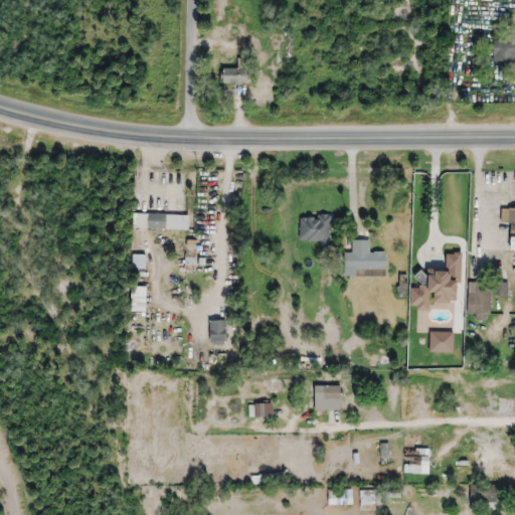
[(514,61),(514,30),(513,30),(513,41),(493,40),(493,61),(514,61)]
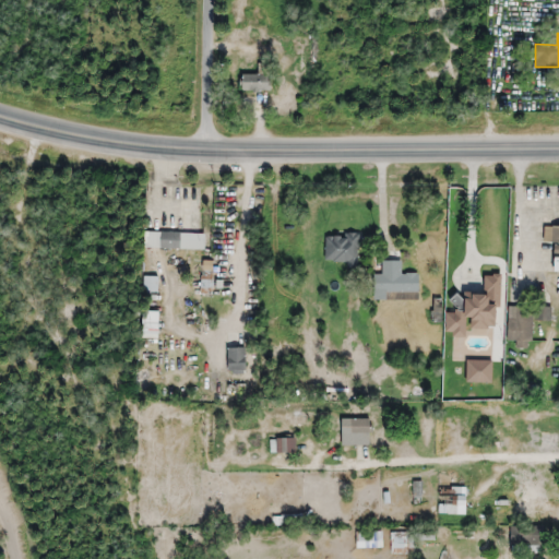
[(241,91),(264,91),(264,75),(241,75),(241,91)]
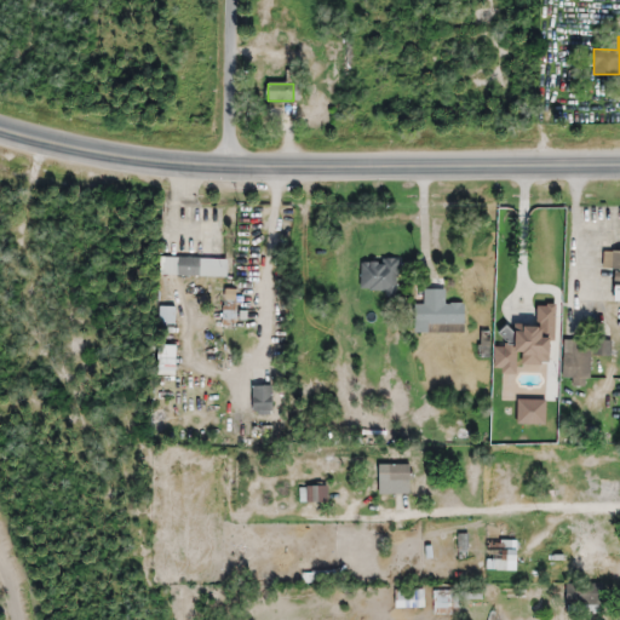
[(619,251),(603,252),(603,270),(619,269),(619,251)]
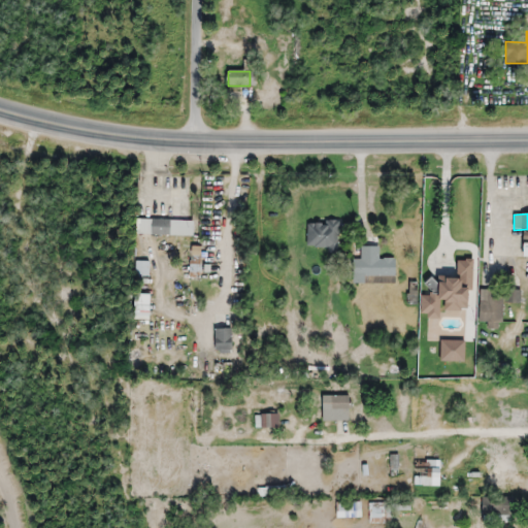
[(193,236),(193,220),(136,220),(136,236),(193,236)]
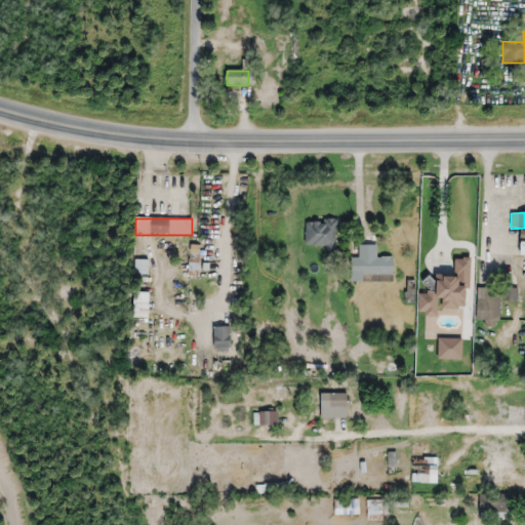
[(306,219),(306,246),(336,246),(336,219),(306,219)]
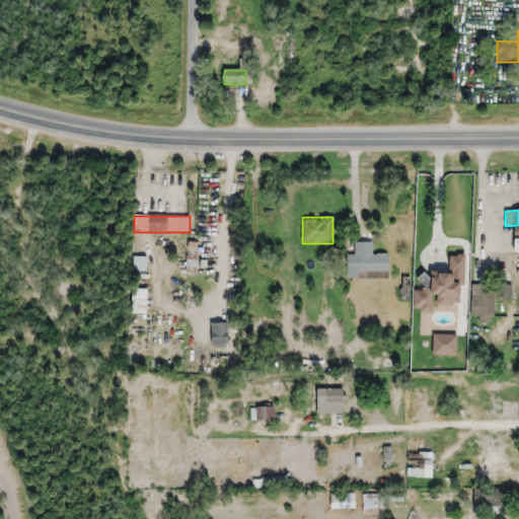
[(346,279),(387,279),(387,252),(375,252),(375,241),(356,242),(356,252),(346,252),(346,279)]
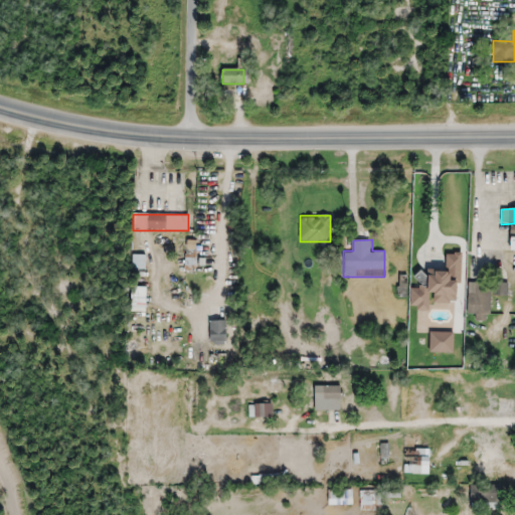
[(445,252),(444,273),(416,271),(415,288),(410,287),(409,309),(428,310),(428,301),(458,303),(461,253),(445,252)]
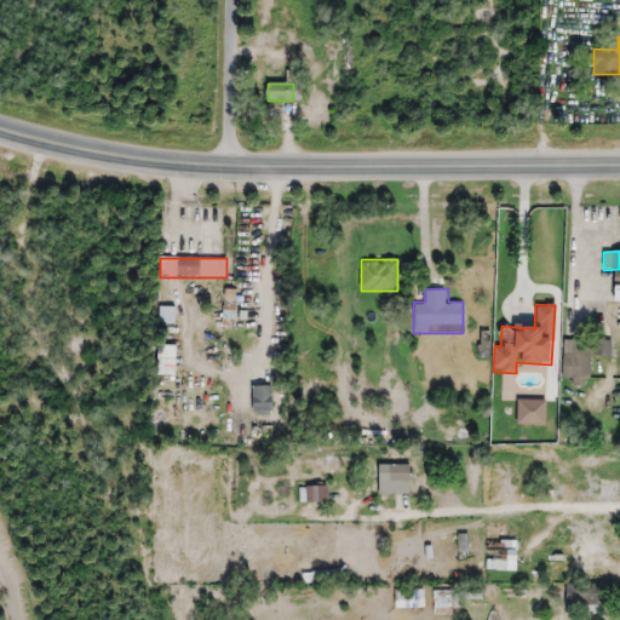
[(173,305),(160,305),(160,326),(173,326),(173,305)]
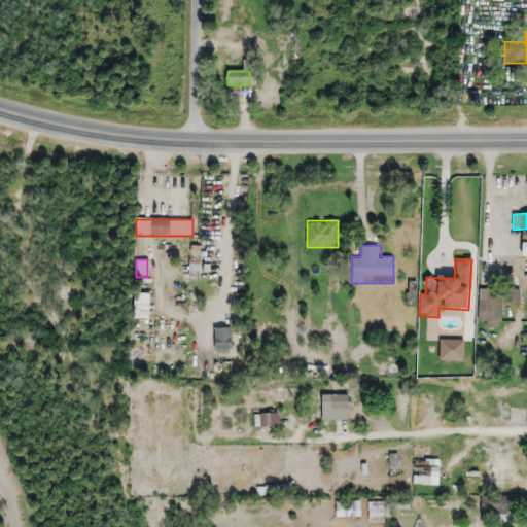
[(416,282),(408,282),(408,304),(416,304),(416,282)]
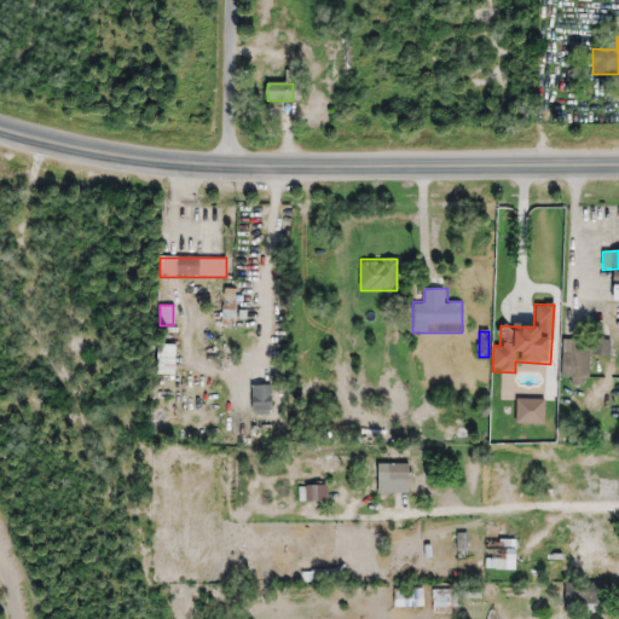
[(588,383),(590,354),(609,356),(609,341),(562,340),(561,382),(588,383)]
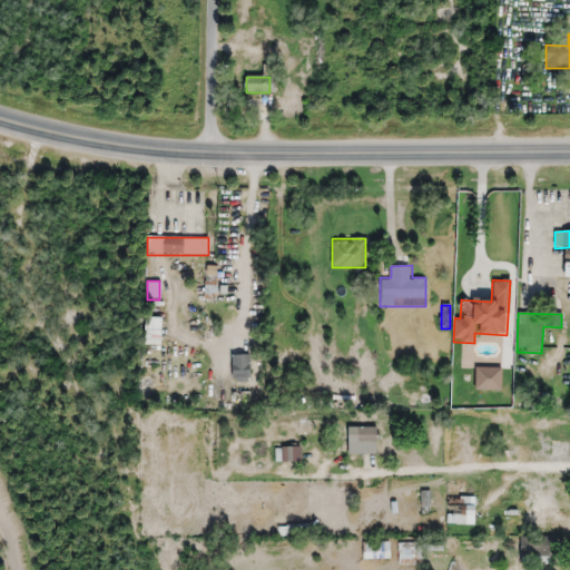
[(145,318),(145,345),(161,345),(161,318),(145,318)]
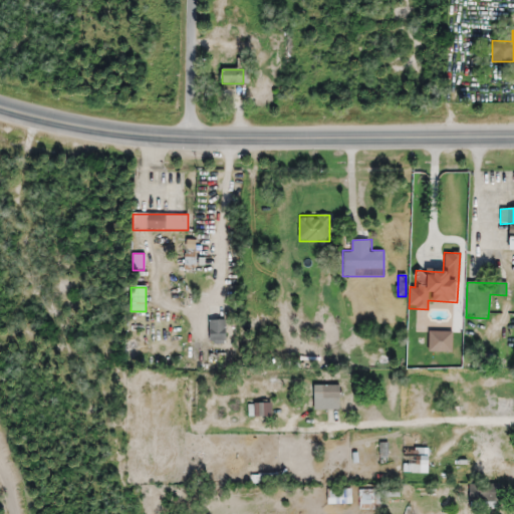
[(226,341),(226,319),(209,319),(209,341),(226,341)]
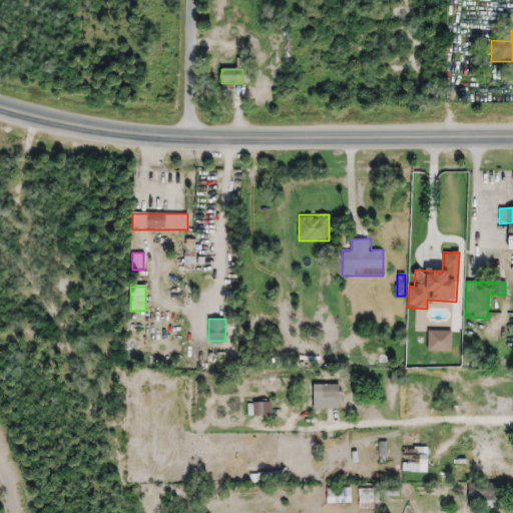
[(451,331),(427,331),(427,352),(451,352),(451,331)]
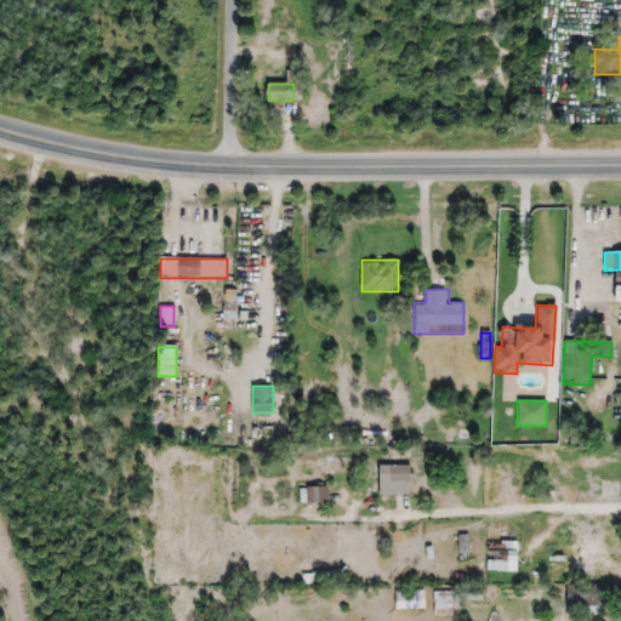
[(379,496),(411,496),(411,465),(379,465),(379,496)]
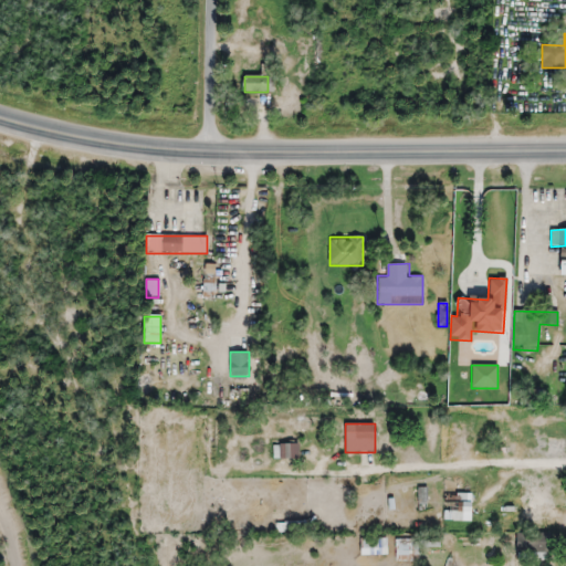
[(273,460),(300,460),(300,443),(273,443),(273,460)]
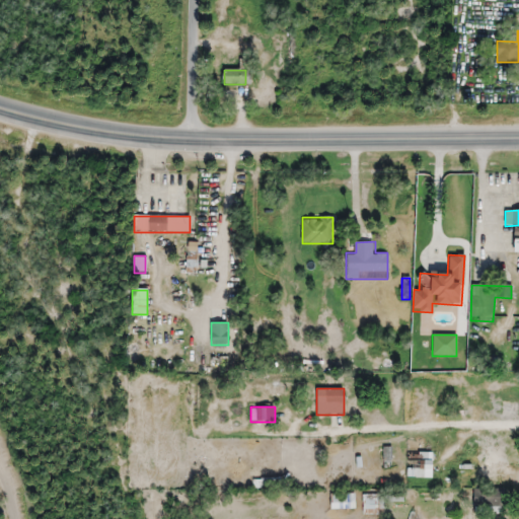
[(428,422),(429,408),(422,408),(421,422),(428,422)]
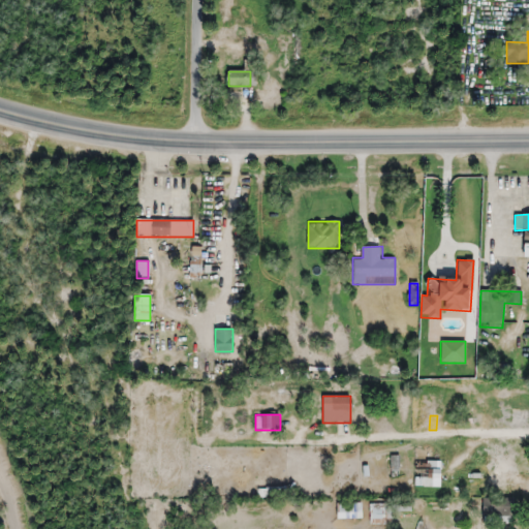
[(391,477),(400,477),(400,456),(391,456),(391,477)]
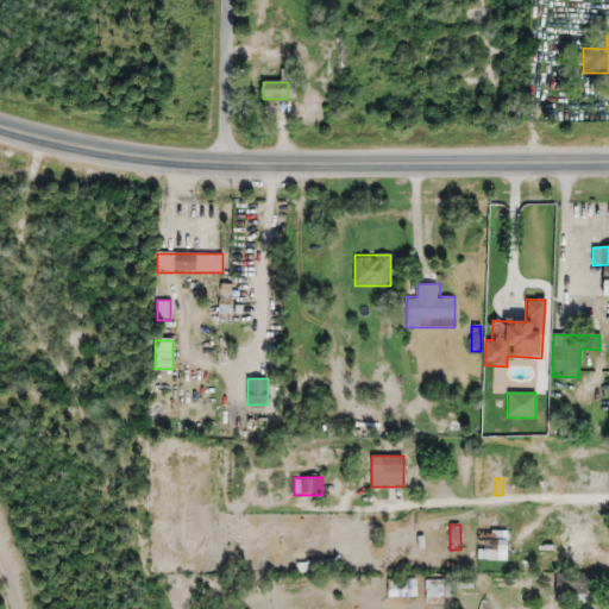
[(507,562),(507,531),(477,531),(477,562),(507,562)]
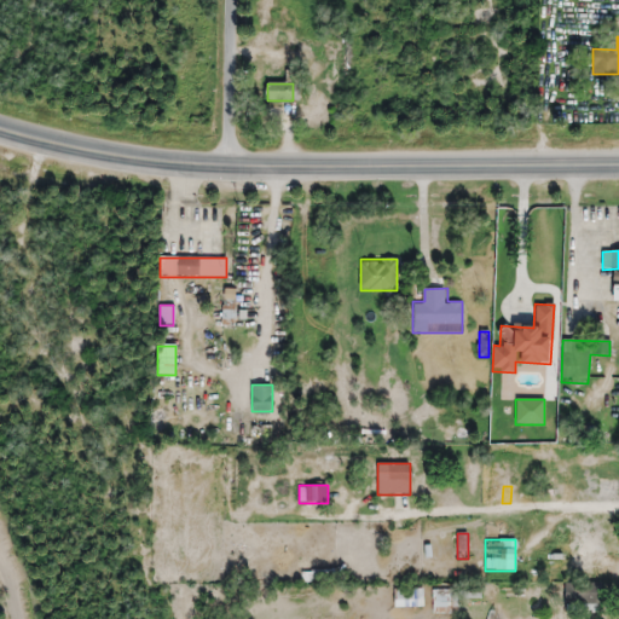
[(601,584),(565,584),(565,606),(601,606),(601,584)]
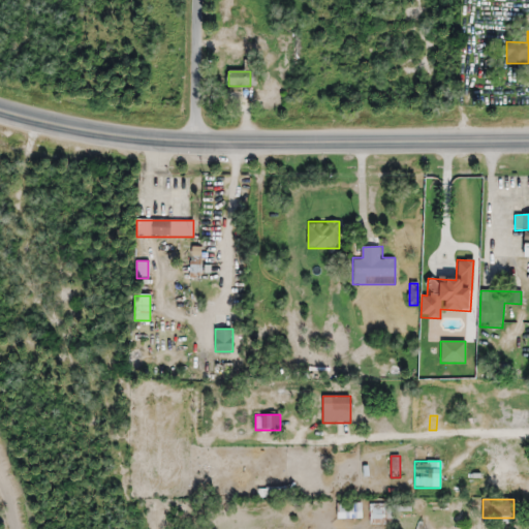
[(337,503),(337,519),(362,519),(362,503),(337,503)]
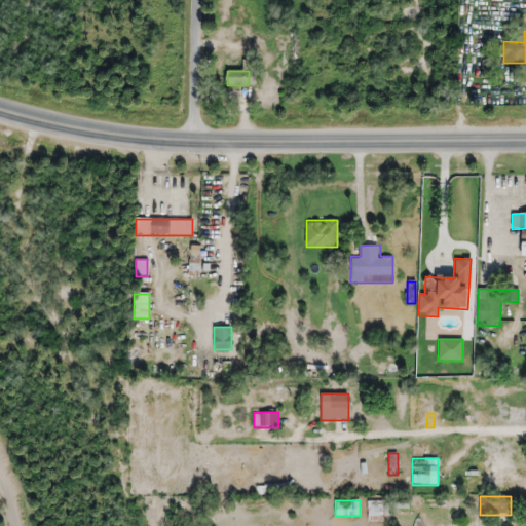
[(368,521),(388,521),(388,504),(368,504),(368,521)]
